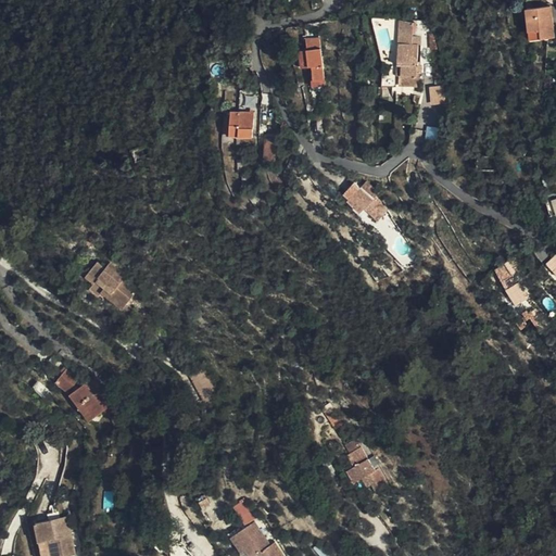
[(525,10),(529,41),(553,39),(550,8),(525,10)]
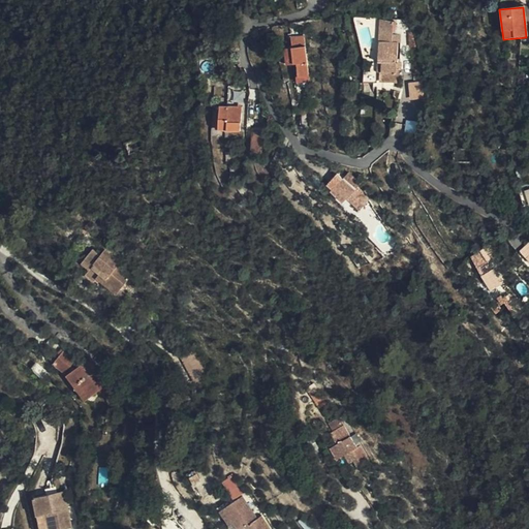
[(398,56),(398,40),(392,40),(392,32),(392,21),(379,19),(379,61),(383,61),(383,71),(384,81),(399,80),(399,64),(403,65),(403,60),(401,59),(401,57),(398,56)]
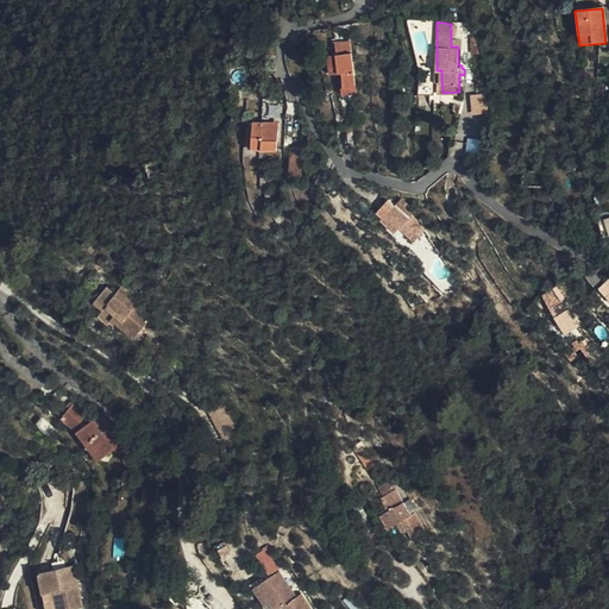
[(337,54),(328,55),(331,73),(341,73),(344,87),(356,86),(351,39),(336,41),(337,54)]
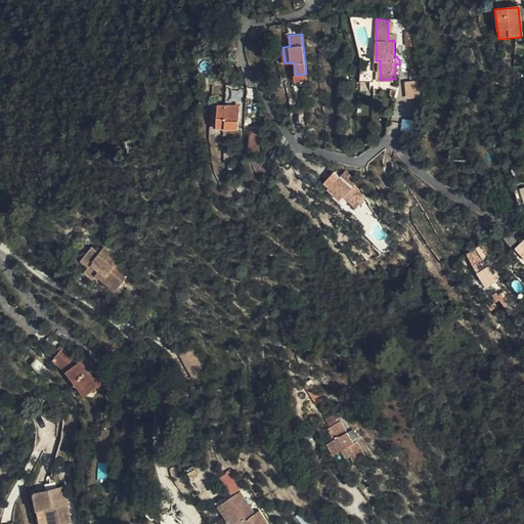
[(376,71),(362,70),(362,82),(376,81),(376,71)]
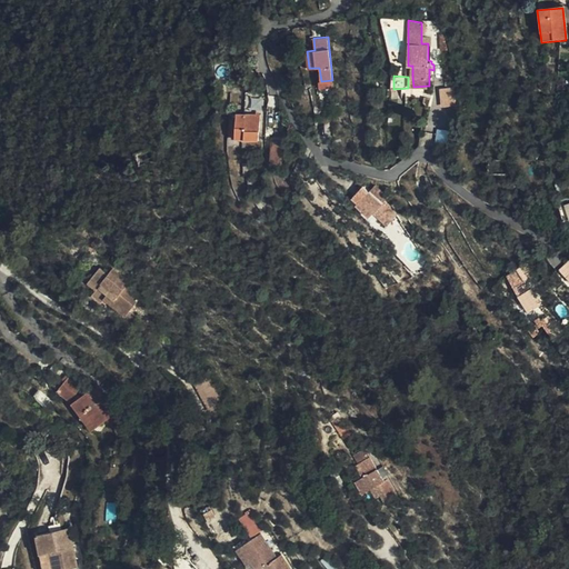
[(261,111),(238,110),(236,137),(259,138),(261,111)]
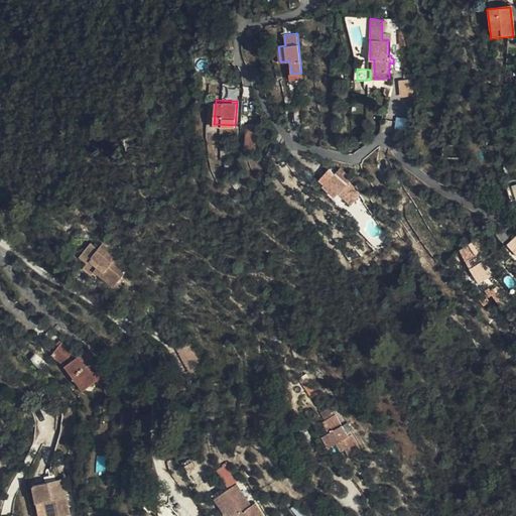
[(247,126),(245,147),(255,148),(257,127),(247,126)]
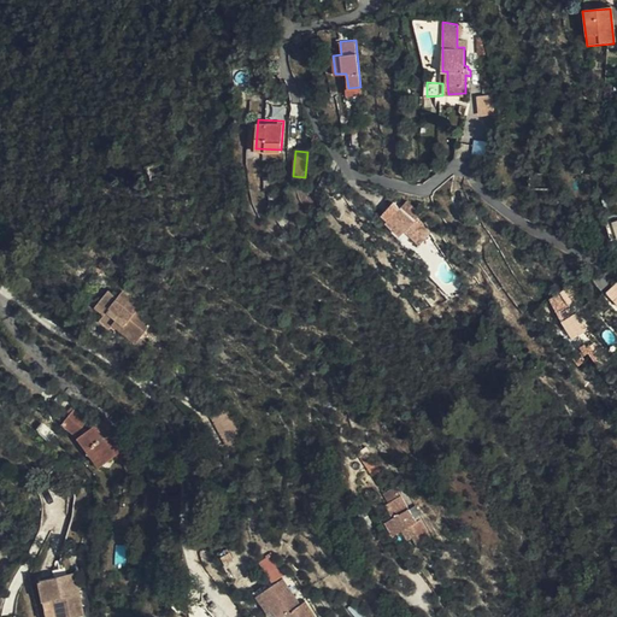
[(165,160),(147,166),(152,180),(169,172),(165,160)]
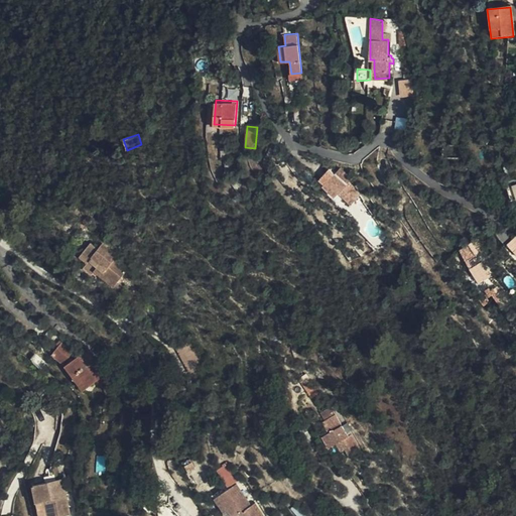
[(335,172),(324,183),(335,195),(339,191),(348,181),(352,177),(341,166),(335,172)]
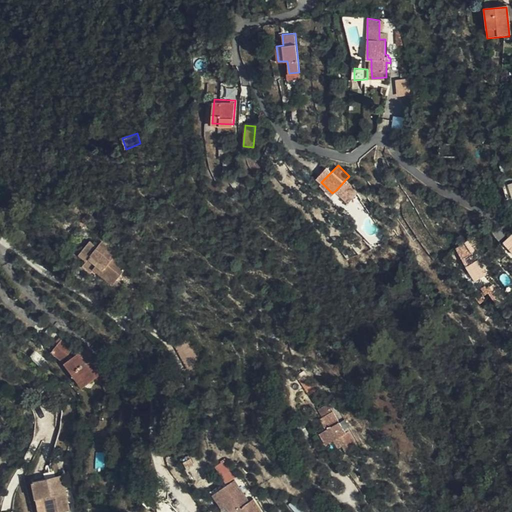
[(316,178),(321,182),(332,171),(328,166),(316,178)]
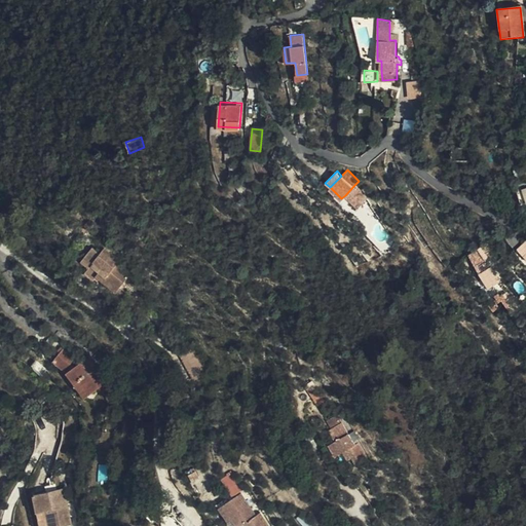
[(354,185),(345,195),(357,207),(366,196),(354,185)]
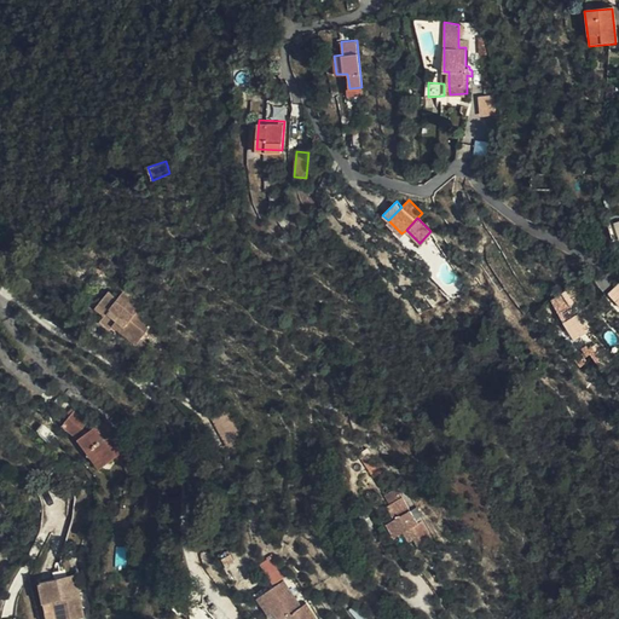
[(388,220),(385,223),(398,237),(401,233),(388,220)]
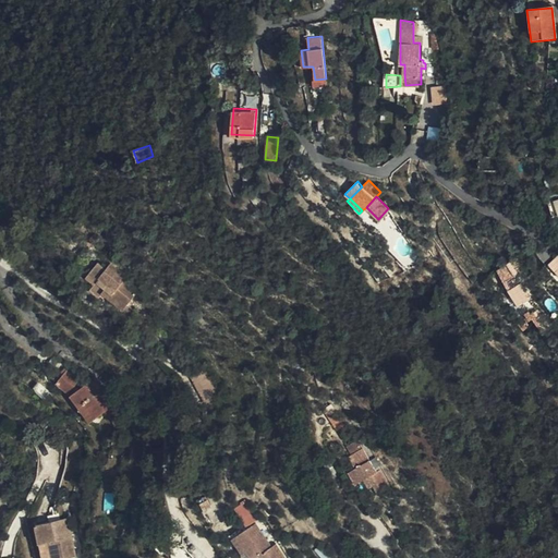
[(514,257),(498,267),(523,313),(541,303),(514,257)]
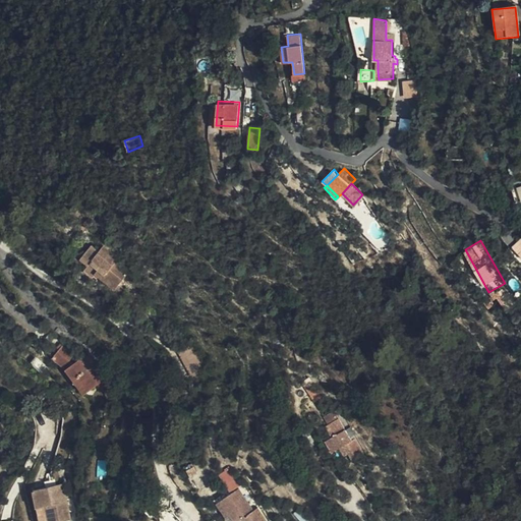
[(100,270),(119,285),(127,275),(114,264),(119,258),(104,247),(100,252),(92,246),(83,256),(92,264),(90,266),(85,271),(94,278),(97,274),(100,270)]
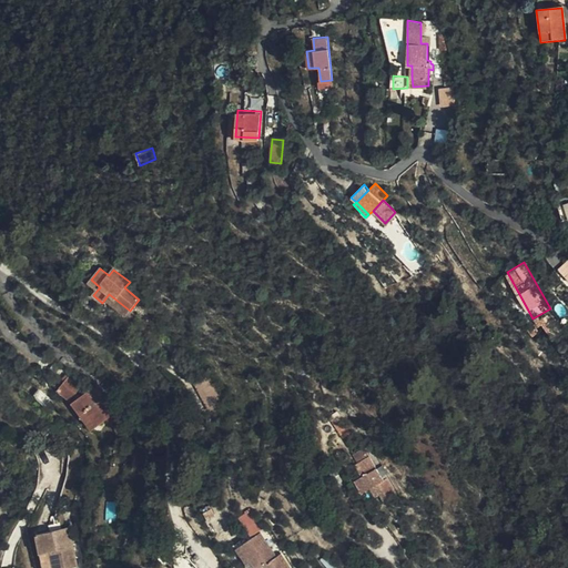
[(91,280),(89,283),(98,290),(100,287),(91,280)]
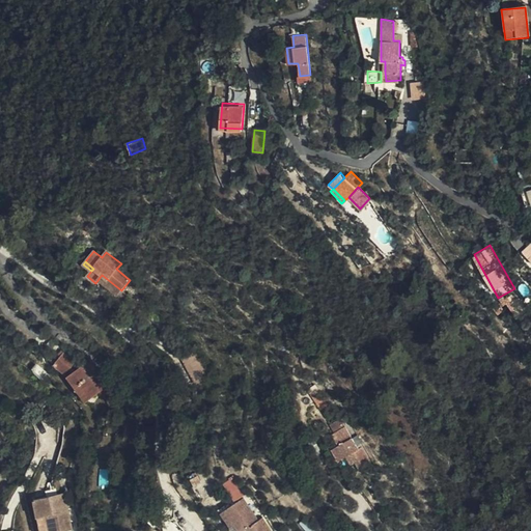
[(99,279),(118,295),(121,290),(102,275),(99,279)]
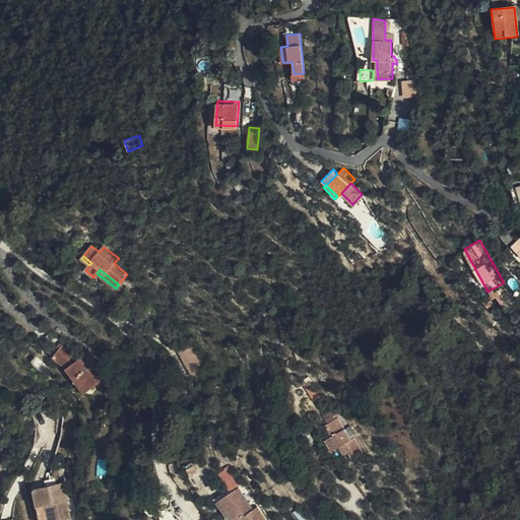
[(73,332),(78,338),(83,332),(78,327),(73,332)]
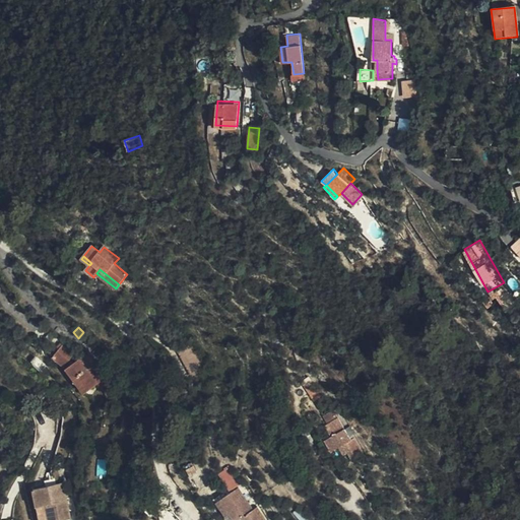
[(87,336),(83,332),(78,338),(81,341),(87,336)]
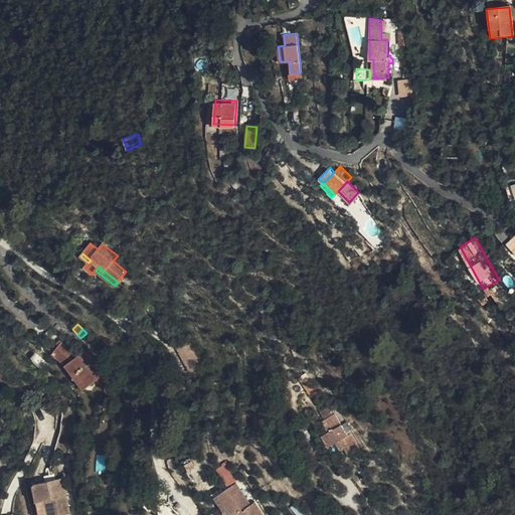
[(65,341),(53,354),(66,366),(84,390),(107,375),(89,350),(81,355),(65,341)]
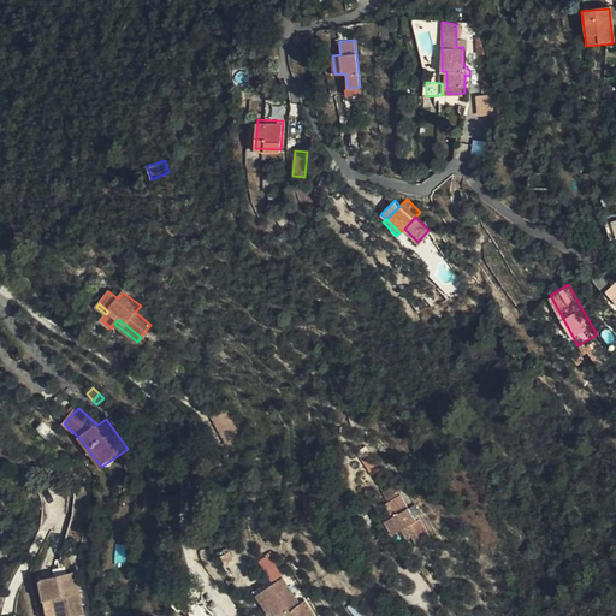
[(45,424),(39,430),(48,439),(54,433),(45,424)]
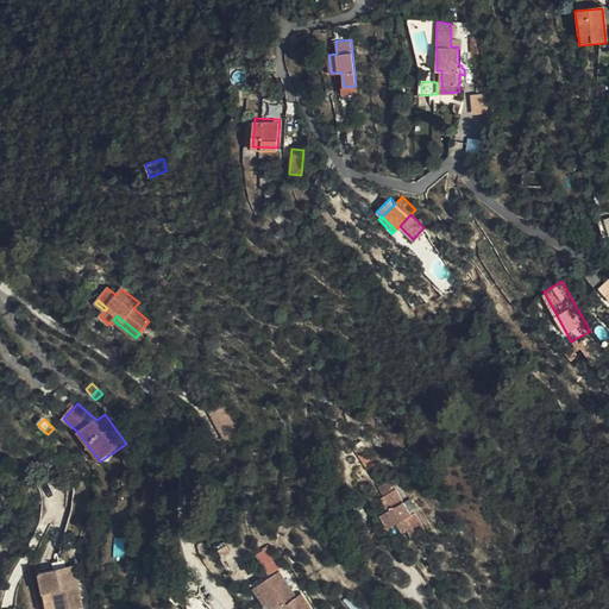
[(363,440),(355,445),(369,468),(377,463),(363,440)]
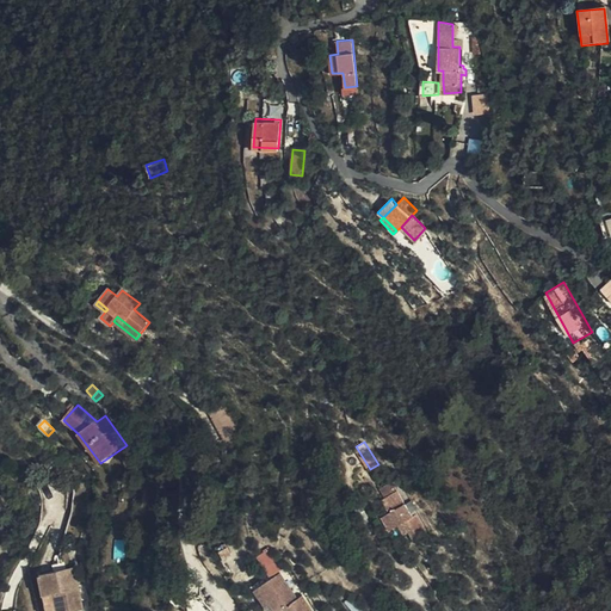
[(62,461),(51,469),(56,475),(67,468),(62,461)]
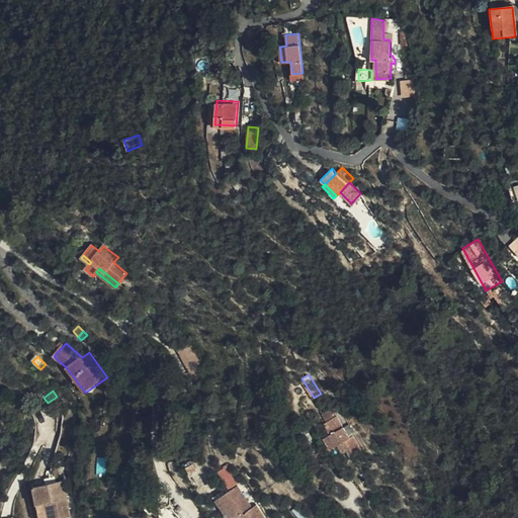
[(332,409),(324,413),(327,420),(338,416),(336,411),(333,412),(332,409)]
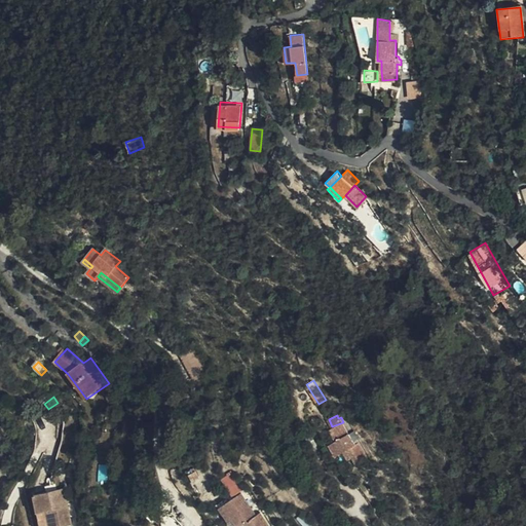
[(327,443),(333,455),(341,452),(345,460),(349,458),(352,457),(357,464),(365,460),(357,444),(353,445),(343,422),(332,426),(337,439),(334,440),(327,443)]
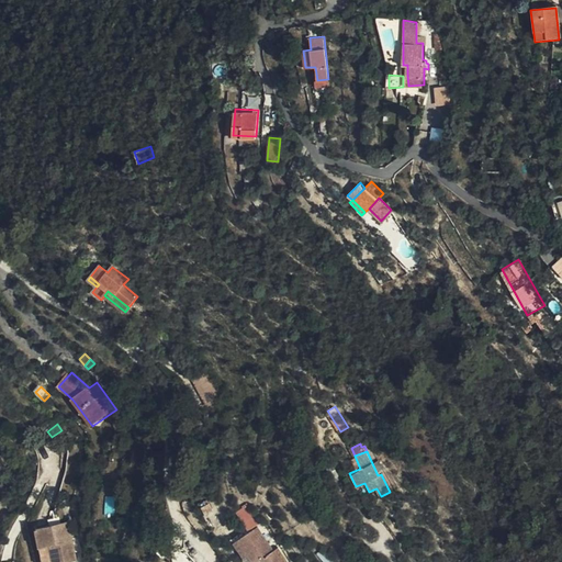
[(355,456),(351,458),(357,470),(360,469),(355,456)]
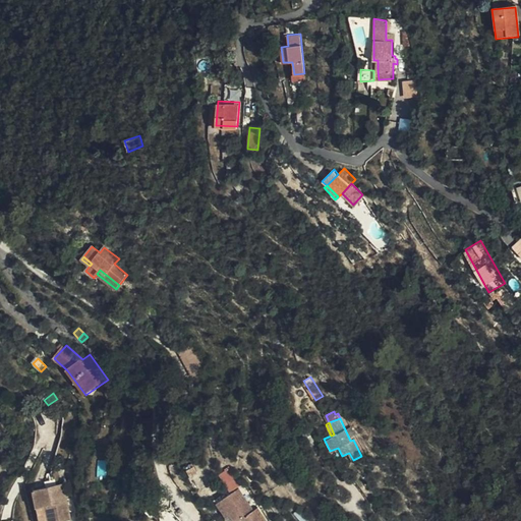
[(35,504),(39,520),(46,520),(69,516),(61,479),(41,484),(32,486),(35,504)]
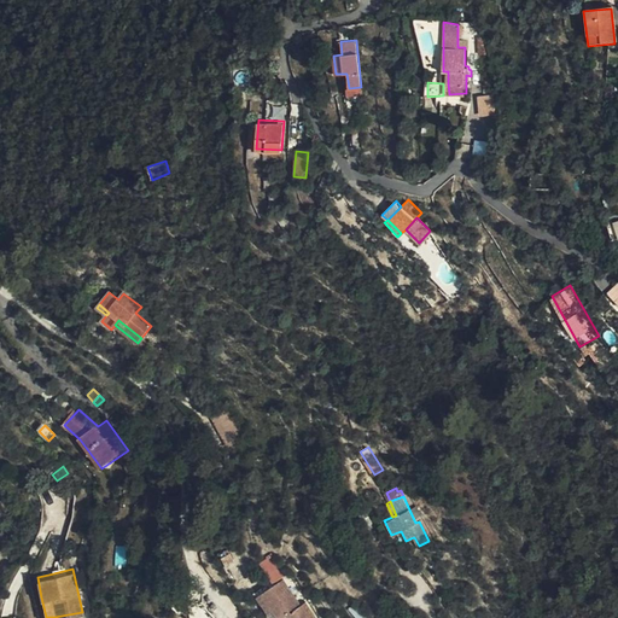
[(281,617),(263,592),(285,578),(281,573),(255,590),(273,617),(281,617)]
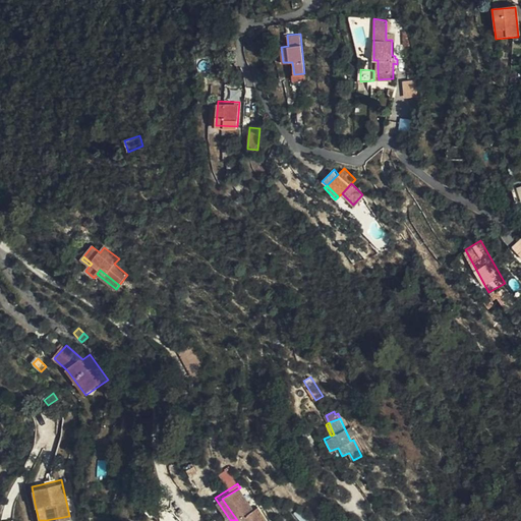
[(254,510),(240,487),(222,499),(237,520),(241,518),(242,520),(268,520),(258,507),(254,510)]
